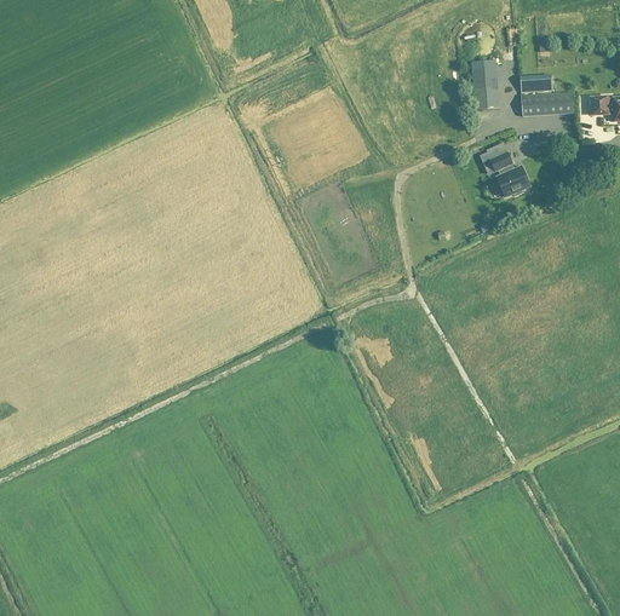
[(471,61),(475,109),(499,107),(495,58),(471,61)]
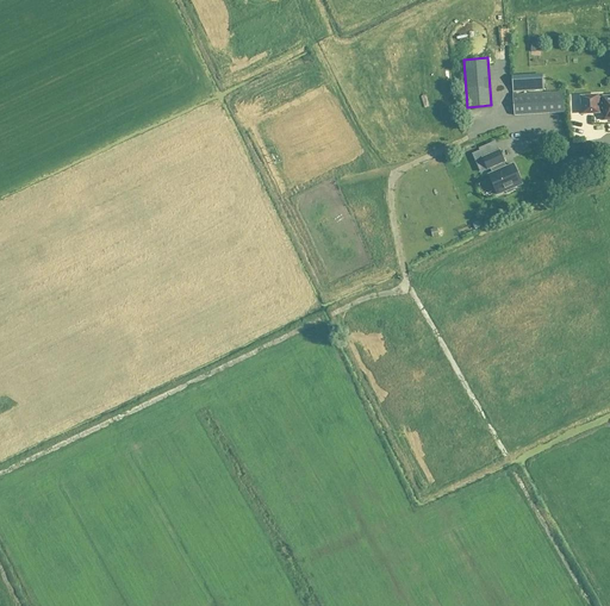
[(562,110),(561,91),(511,94),(512,113),(562,110)]
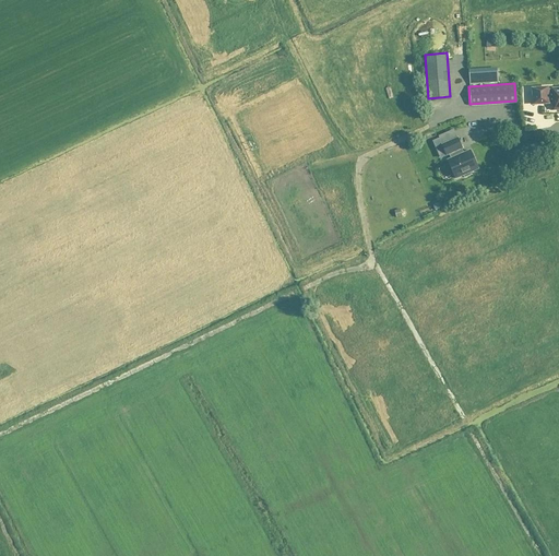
[(554,108),(558,107),(558,86),(552,87),(547,87),(547,85),(532,86),(533,103),(548,102),(548,101),(552,101),(554,108)]
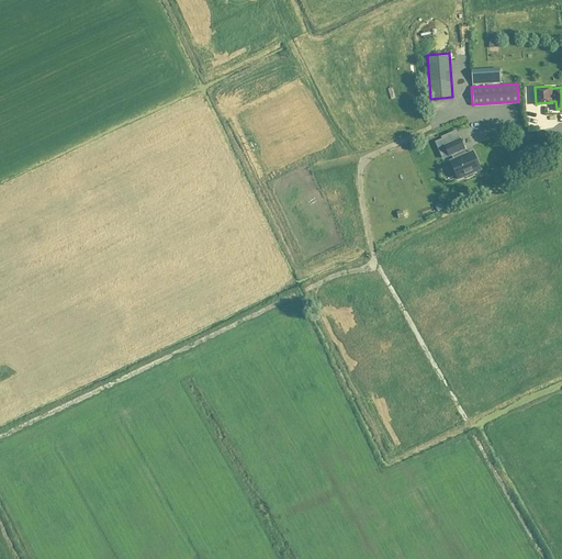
[(460,137),(445,144),(449,154),(453,152),(456,157),(450,159),(458,178),(465,175),(467,177),(473,174),(472,171),(480,168),(472,149),(464,153),(462,148),(464,147),(460,137)]
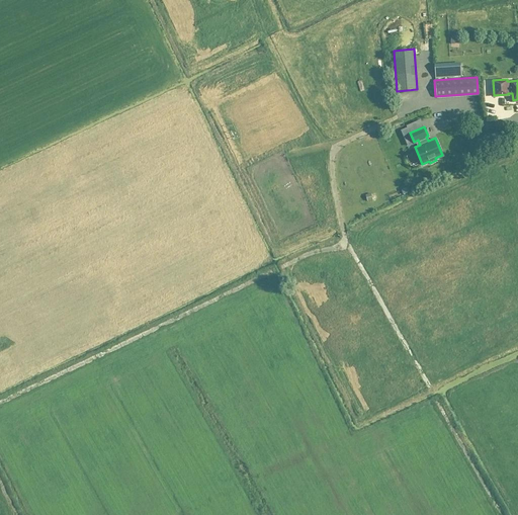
[(394,130),(398,143),(408,140),(404,127),(394,130)]
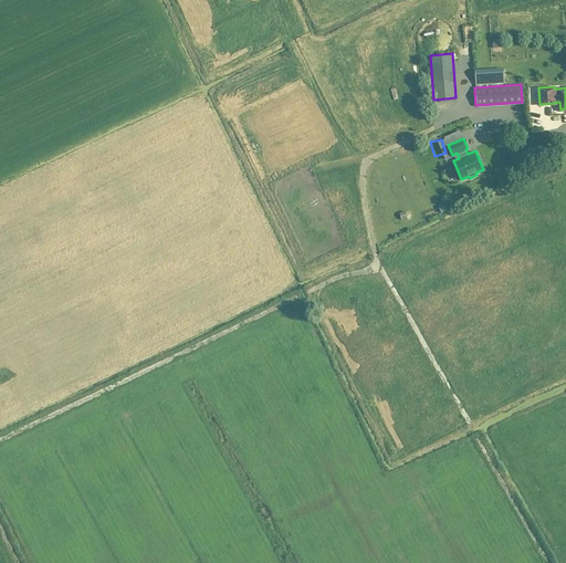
[(442,167),(451,164),(449,158),(439,162),(442,167)]
